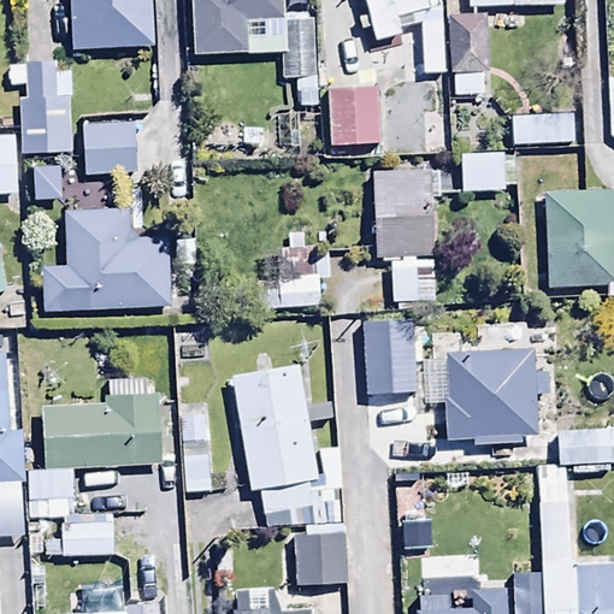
[(70,0),(72,51),(154,47),(152,0),(70,0)]
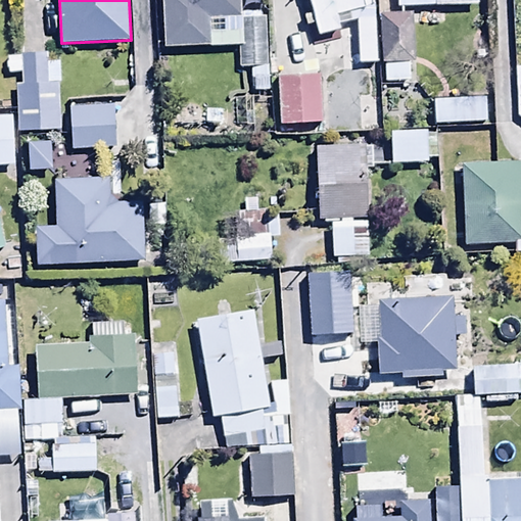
[(161,0),(162,45),(212,44),(212,15),(240,14),(239,0),(161,0)]
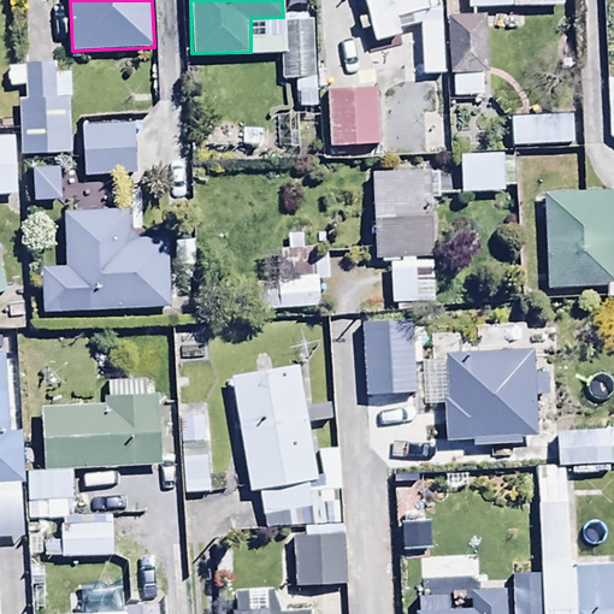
[(366,0),(377,39),(403,31),(402,27),(421,21),(424,72),(446,71),(442,0),(366,0)]
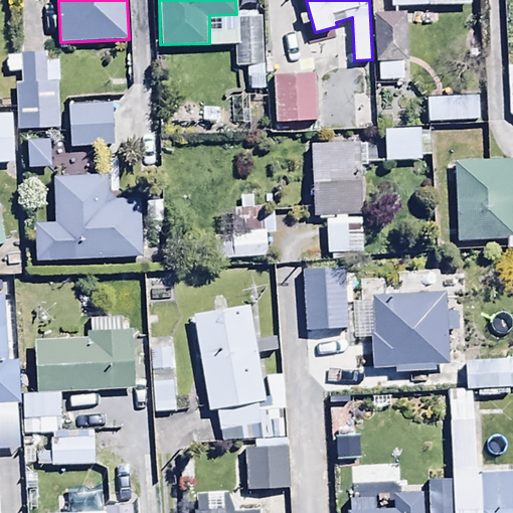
[(376,11),(376,59),(379,59),(379,78),(402,78),(402,59),(409,59),(409,11),(376,11)]
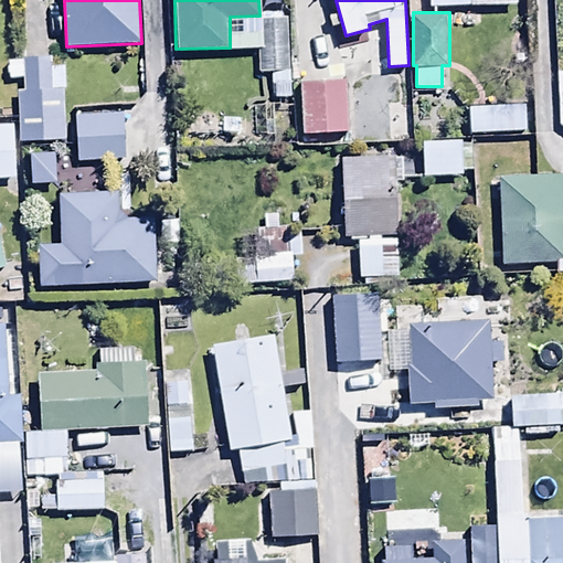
[(290,18),(258,18),(258,72),(272,72),(272,84),(291,84),(290,18)]
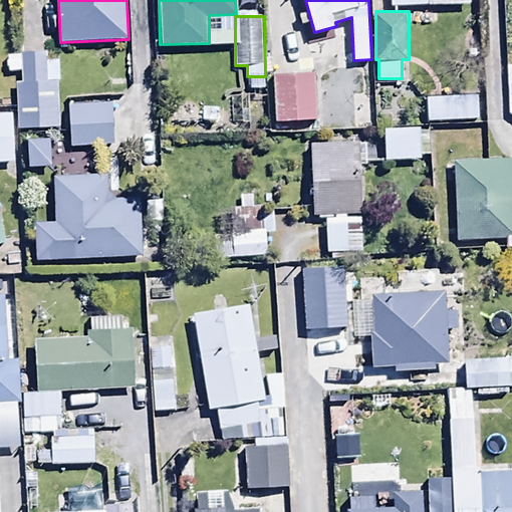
[(318,50),(272,54),(276,103),(323,99),(318,50)]
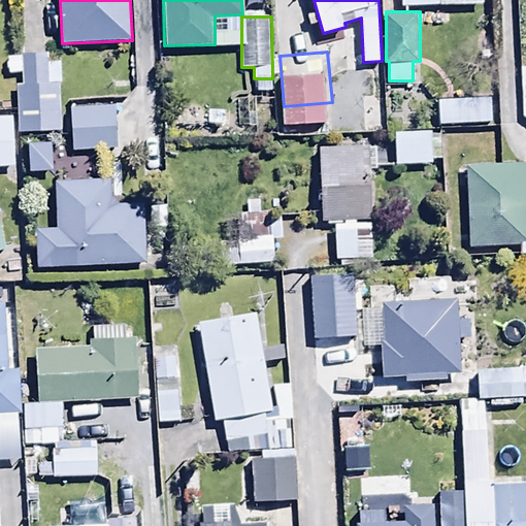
[(58,61),(19,64),(22,112),(61,110),(58,61)]
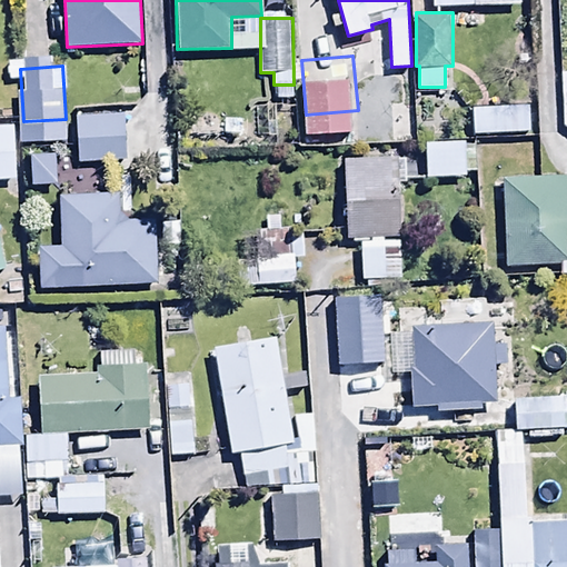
[(468,83),(468,113),(534,112),(533,82),(468,83)]
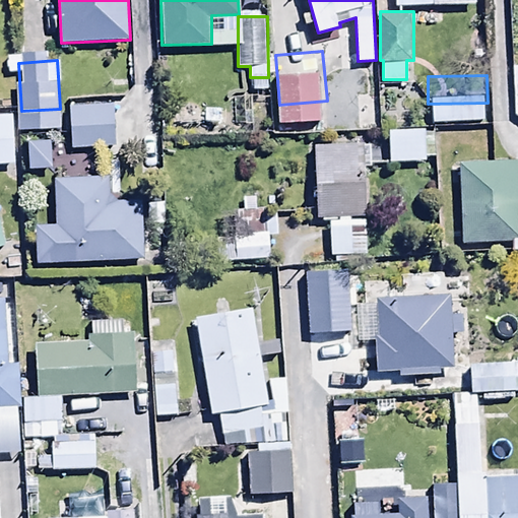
[(114,125),(114,82),(68,81),(68,124),(114,125)]
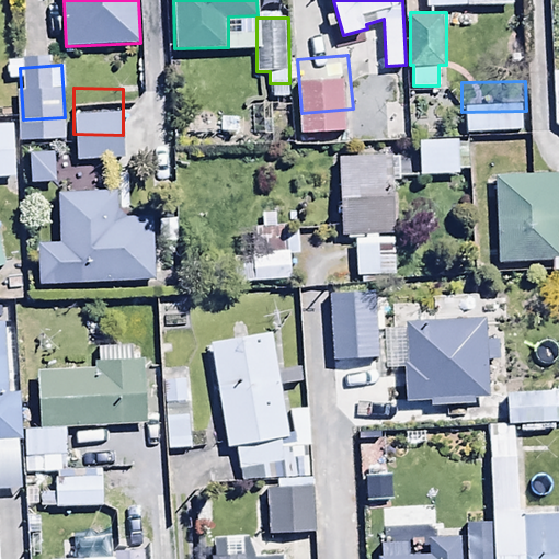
[(15,99),(0,99),(0,159),(18,159),(15,99)]
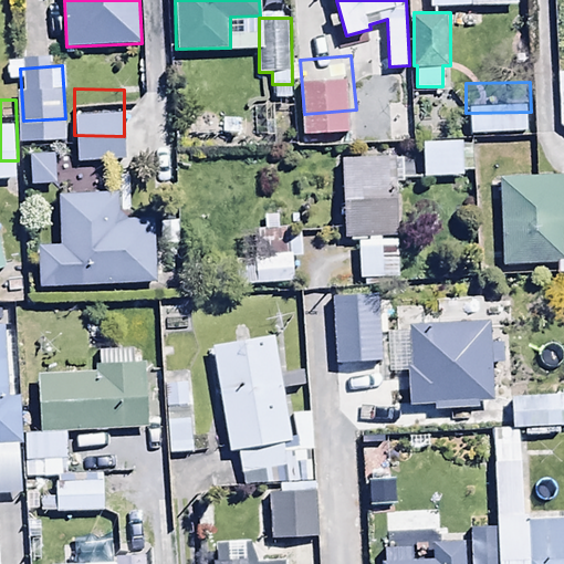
[(468,154),(466,117),(423,119),(425,156),(468,154)]
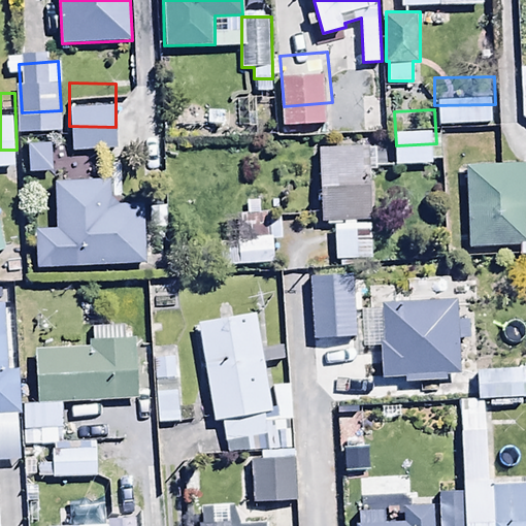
[(53,141),(29,141),(29,170),(54,170),(53,141)]
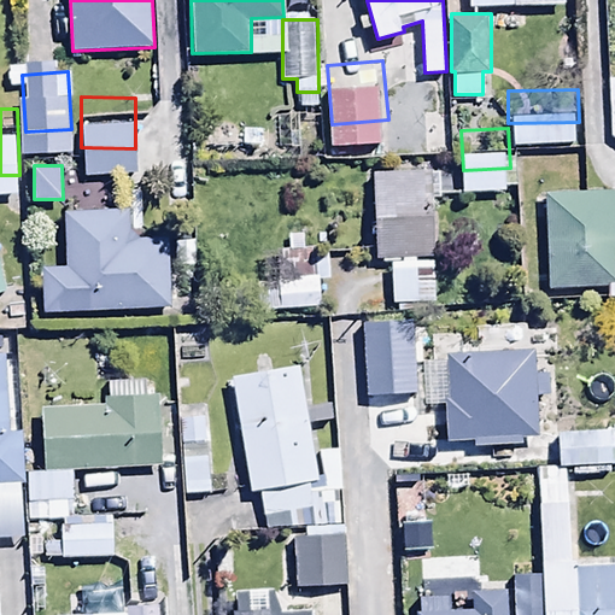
[(441,169),(373,170),(374,261),(392,259),(392,302),(434,300),(434,240),(440,240),(439,224),(434,224),(433,195),(443,195),(441,169)]
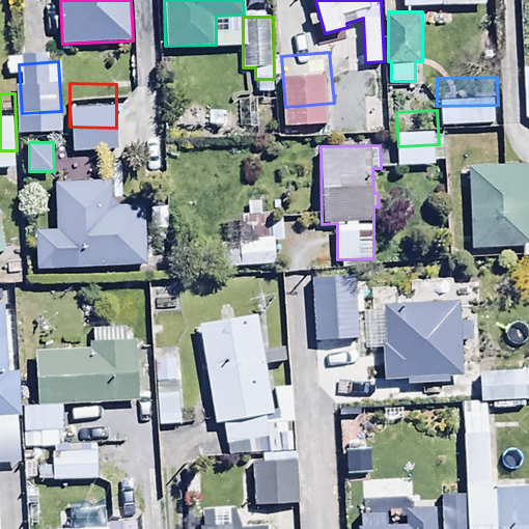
[(114,181),(55,181),(57,228),(35,228),(36,267),(147,262),(146,203),(119,203),(114,198),(114,181)]
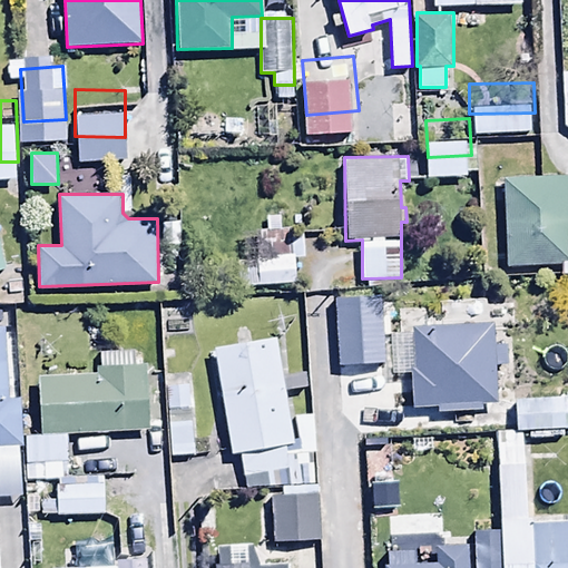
[(304,227),(253,228),(253,257),(236,258),(237,286),(296,285),(295,257),(305,257),(304,227)]
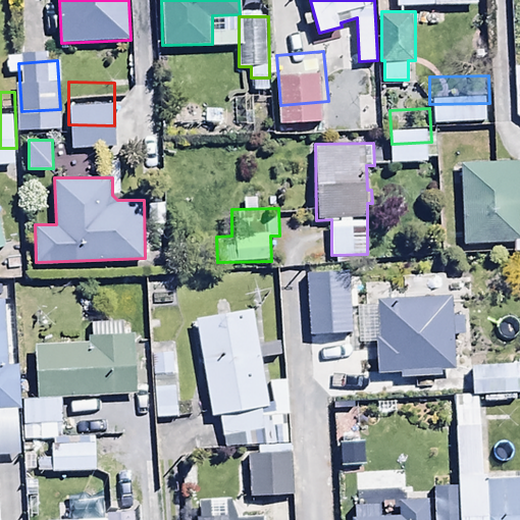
[(519,270),(519,238),(496,237),(496,270),(519,270)]
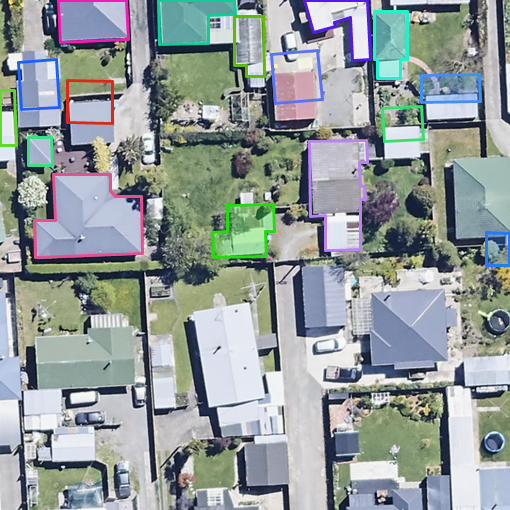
[(0,400),(21,399),(19,355),(8,356),(4,275),(0,275),(0,400)]
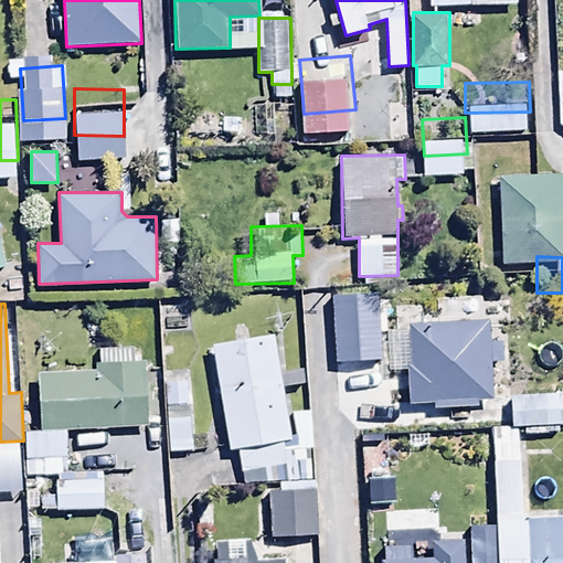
[(490,316),(407,320),(409,326),(389,327),(391,370),(407,369),(409,403),(434,402),(435,407),(480,405),(479,399),(495,399),(492,362),(505,362),(503,339),(491,340),(490,316)]
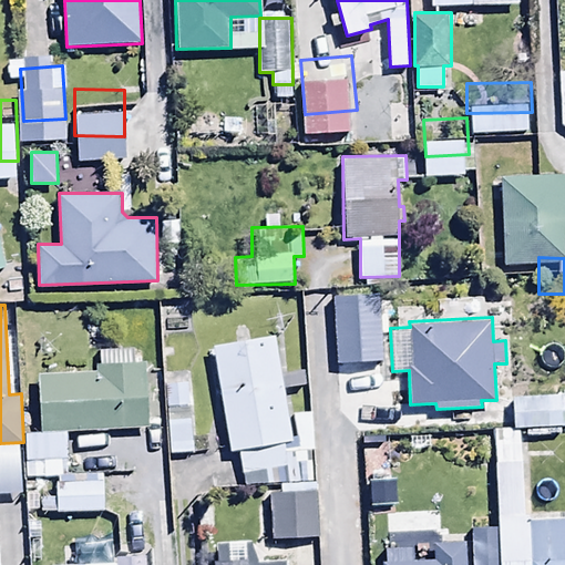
[(41,430),(68,430),(151,428),(149,381),(144,381),(143,361),(134,362),(134,345),(101,346),(101,369),(39,371),(41,430)]
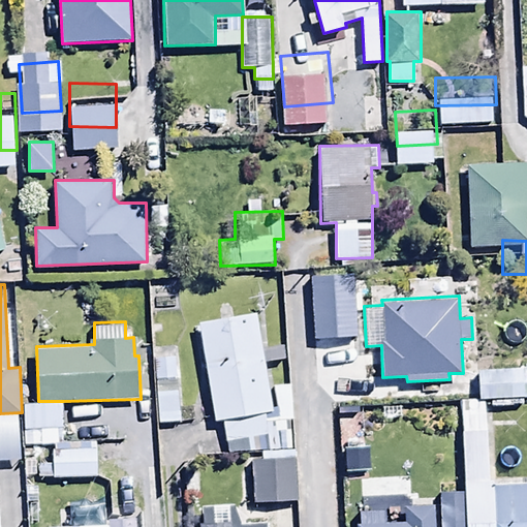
[(182,407),(179,346),(155,347),(158,422),(197,420),(196,406),(182,407)]
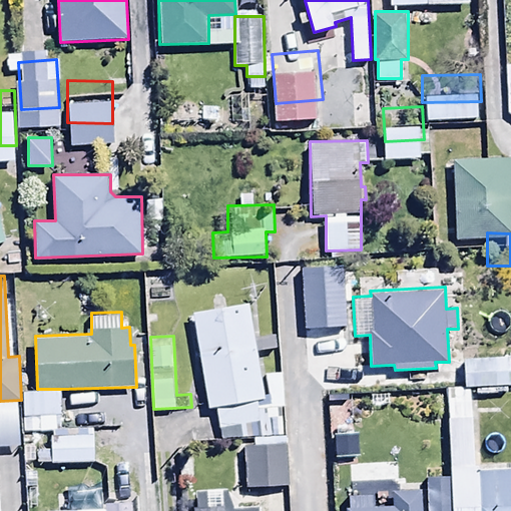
[(496,348),(497,356),(464,357),(465,386),(510,383),(510,347),(496,348)]
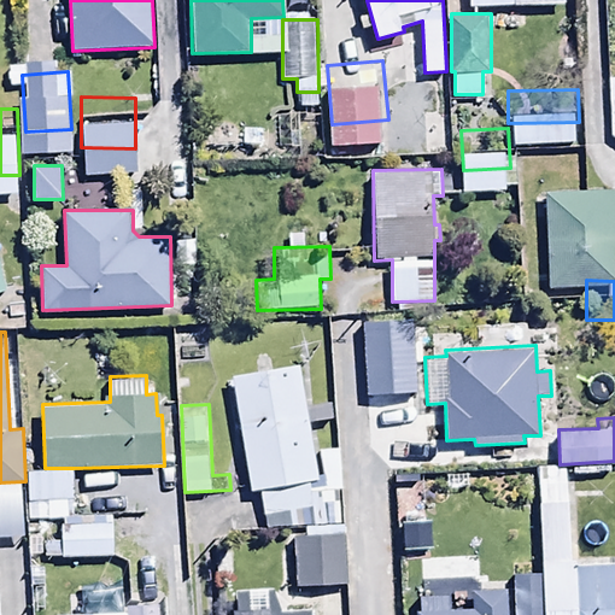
[(614,560),(579,561),(575,481),(568,481),(567,466),(539,466),(542,572),(543,614),(577,614),(578,611),(614,608),(614,560)]
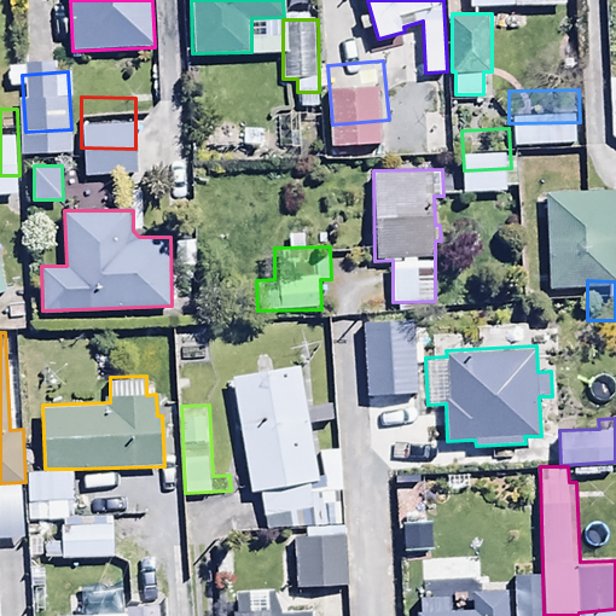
[(74,469),(45,469),(28,469),(30,540),(45,540),(45,559),(116,557),(115,515),(75,516),(74,469)]
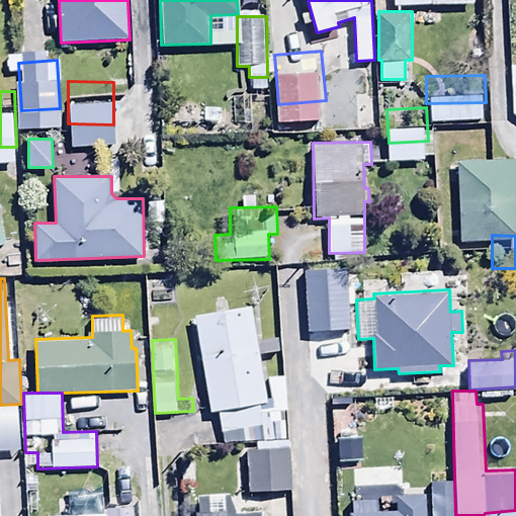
[(289,424),(247,427),(249,473),(291,470),(289,424)]
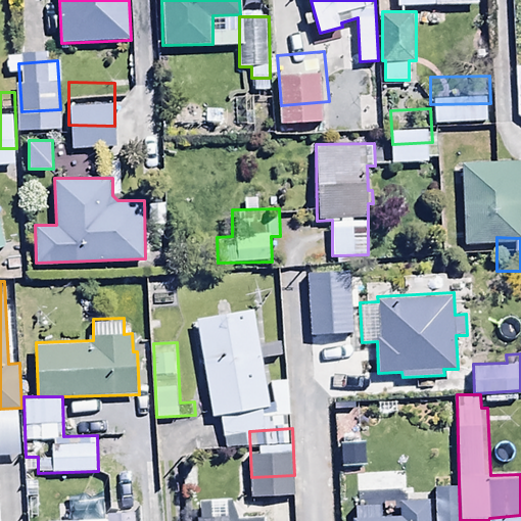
[(460,520),(459,484),(434,485),(436,520),(460,520)]
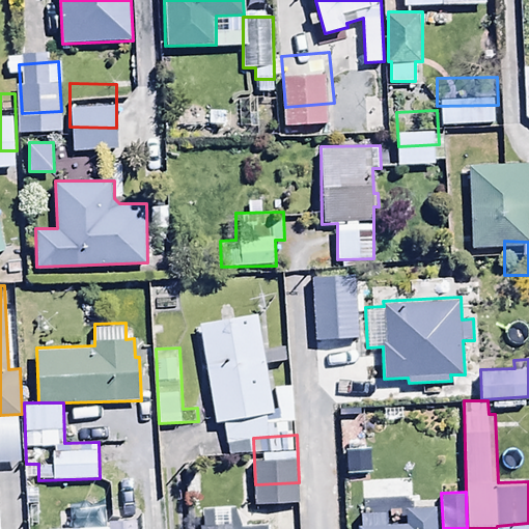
[(437,528),(437,505),(407,506),(408,522),(387,523),(387,510),(360,511),(361,523),(357,523),(357,528),(437,528)]
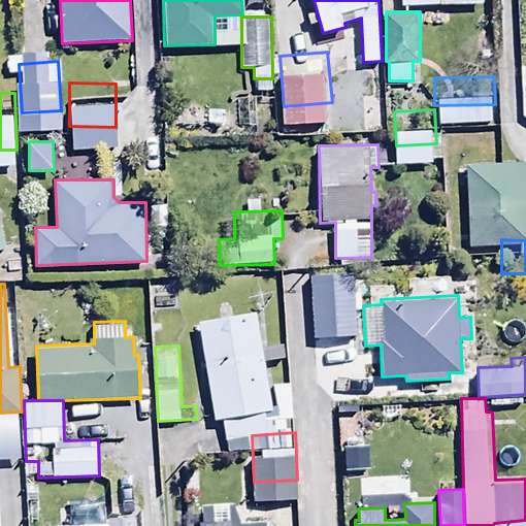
[(199,505),(199,525),(269,525),(269,519),(243,520),(243,504),(199,505)]
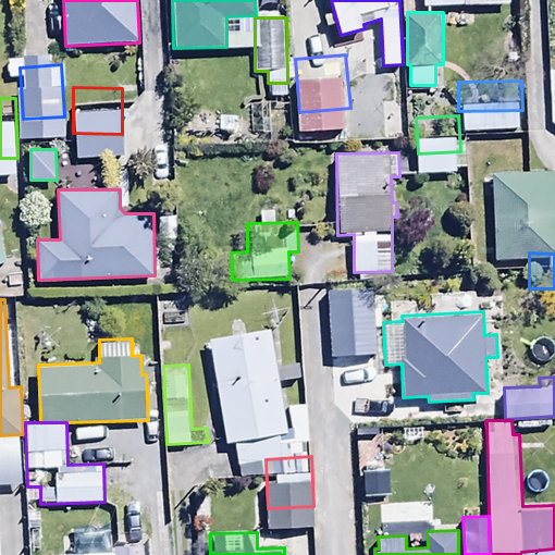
[(113,537),(63,538),(63,553),(51,553),(50,554),(145,554),(145,544),(113,544),(113,537)]
